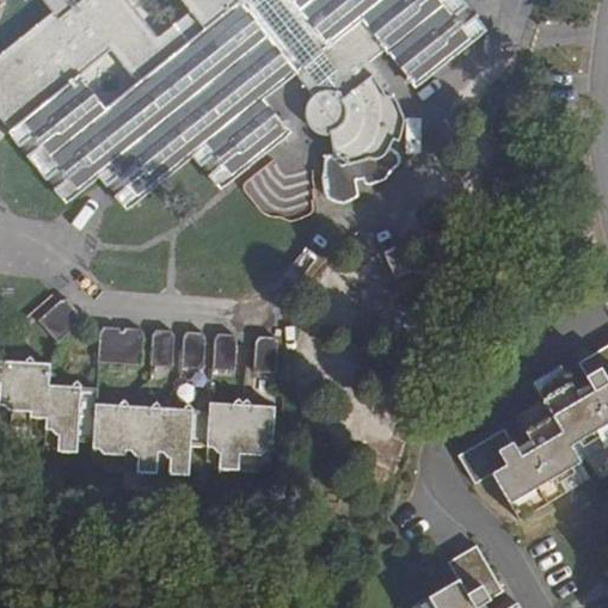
[(42,0),(51,12),(0,51),(0,123),(17,145),(31,134),(41,145),(25,157),(43,178),(57,167),(65,178),(50,188),(62,203),(97,177),(105,185),(120,173),(127,184),(114,195),(123,209),(191,158),(198,165),(215,152),(223,164),(207,178),(216,190),(290,133),(263,99),(272,92),(294,75),(313,98),(313,99),(309,102),(307,104),(306,105),(304,110),(302,111),(302,117),(304,122),(306,126),(309,129),(311,130),(315,133),(318,133),(320,133),(325,133),(327,131),(329,133),(329,149),(321,152),(321,186),(323,191),(324,195),(325,197),(329,201),(331,202),(336,203),(338,203),(343,203),(345,202),(349,200),(351,198),(354,194),(355,191),(356,186),(356,185),(356,182),(362,180),(362,186),(379,184),(399,160),(401,152),(390,149),(391,142),(401,143),(404,122),(395,96),(385,96),(372,74),(376,72),(370,62),(385,51),(415,88),(489,31),(477,16),(462,26),(454,17),(468,5),(465,0),(42,0)]
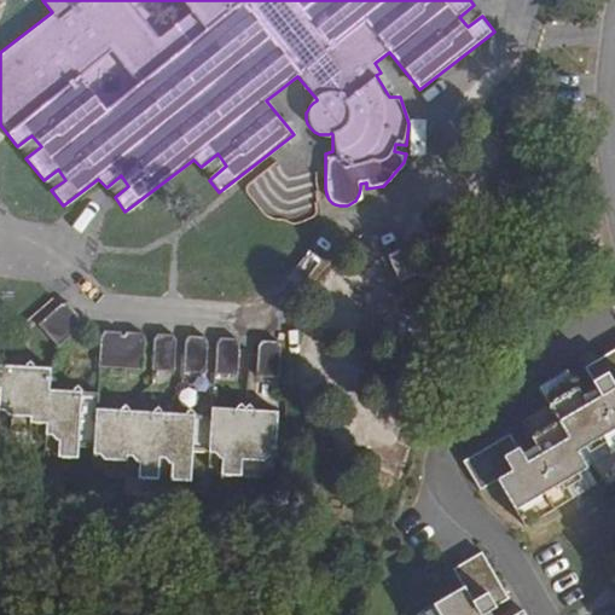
[(68,301),(38,328),(54,347),(80,325),(81,317),(68,301)]
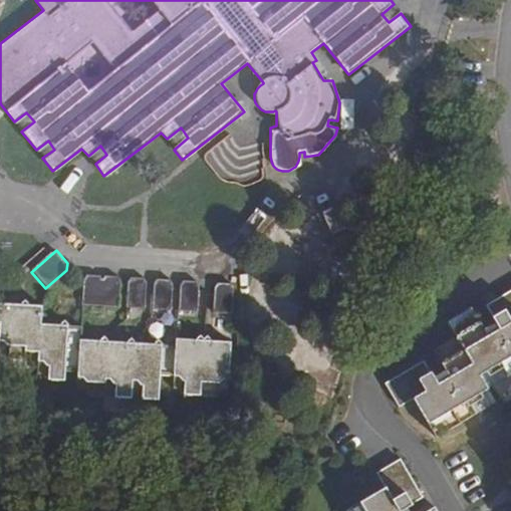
[(82,279),(81,303),(118,305),(121,282),(117,276),(86,274),(82,279)]
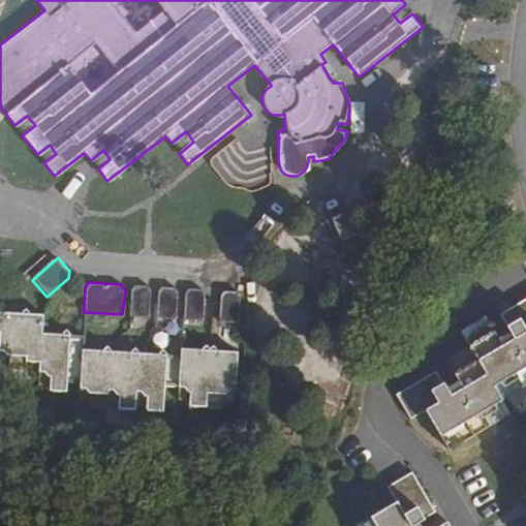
[(135,285),(131,290),(130,315),(149,315),(151,291),(148,286),(135,285)]
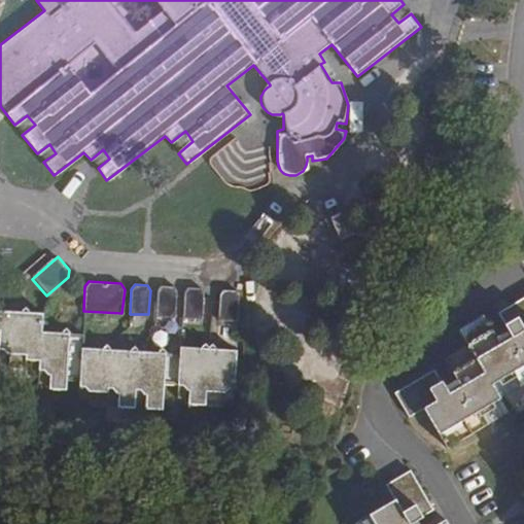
[(176,287),(163,286),(159,291),(156,315),(177,317),(179,293),(176,287)]
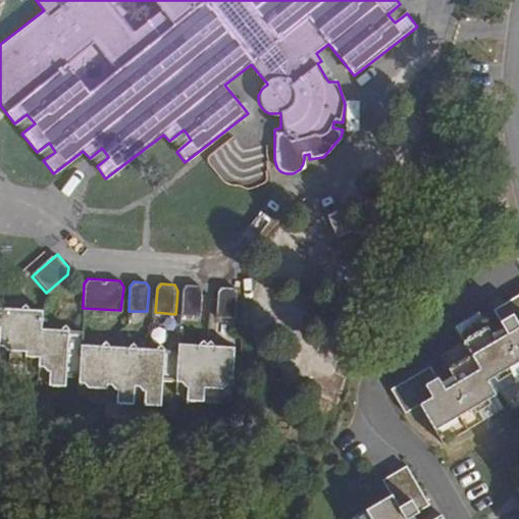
[(199,286),(188,286),(184,290),(182,314),(200,315),(202,293),(199,286)]
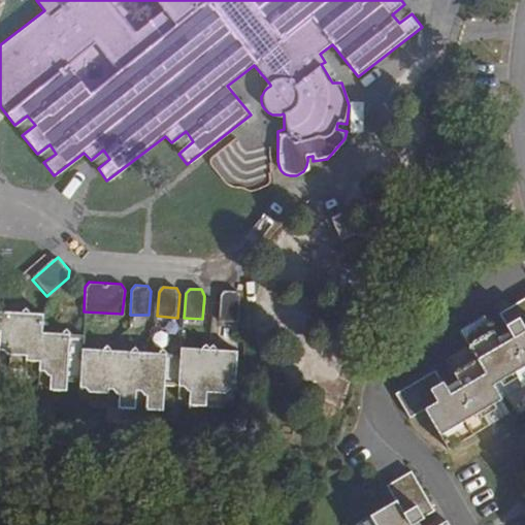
[(224,291),(220,297),(218,321),(237,322),(239,298),(236,292),(224,291)]
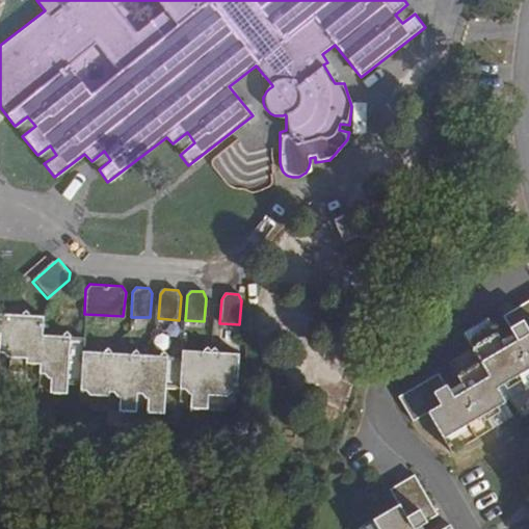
[(452,398),(448,390),(439,372),(398,395),(413,421),(428,413),(449,452),(486,431),(478,417),(504,402),(496,388),(520,374),(526,387),(528,385),(528,300),(504,314),(512,332),(517,338),(503,345),(500,338),(488,316),(465,329),(474,348),(449,361),(460,382),(465,391),(452,398)]
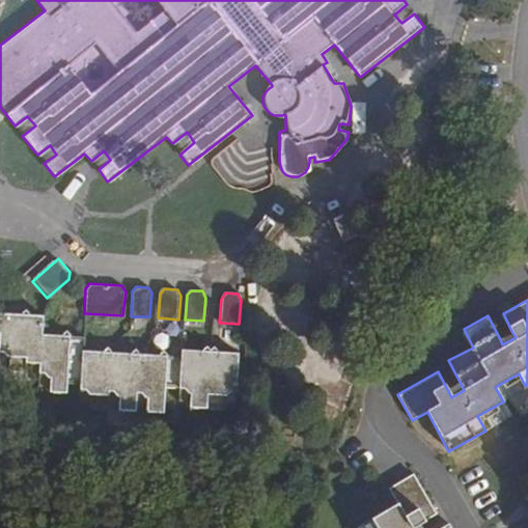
[(228,394),(233,391),(235,351),(182,346),(181,356),(83,349),(84,336),(39,333),(42,315),(0,311),(0,350),(6,356),(25,358),(25,363),(38,363),(37,373),(46,373),(46,380),(50,380),(49,392),(64,393),(66,380),(80,382),(79,388),(88,395),(106,396),(110,390),(115,390),(115,394),(118,396),(117,410),(134,411),(135,391),(144,391),(144,396),(148,399),(147,412),(161,413),(163,388),(181,389),(192,396),(191,409),(207,411),(209,393),(228,394)]
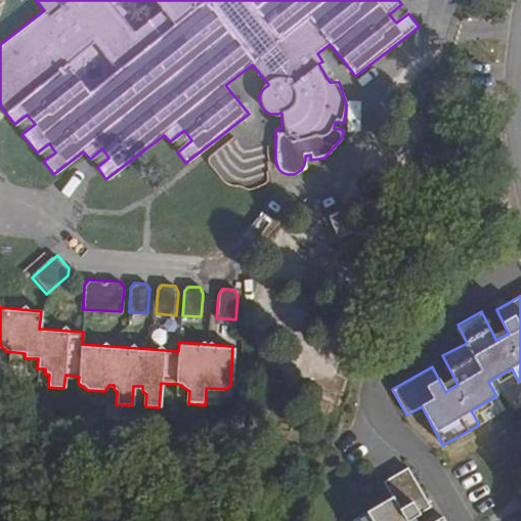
[(505,327),(492,333),(495,340),(509,333),(505,327)]
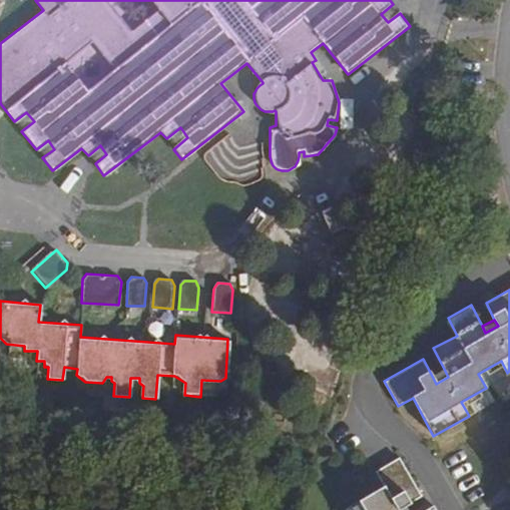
[(444,369),(432,376),(436,384),(448,377),(444,369)]
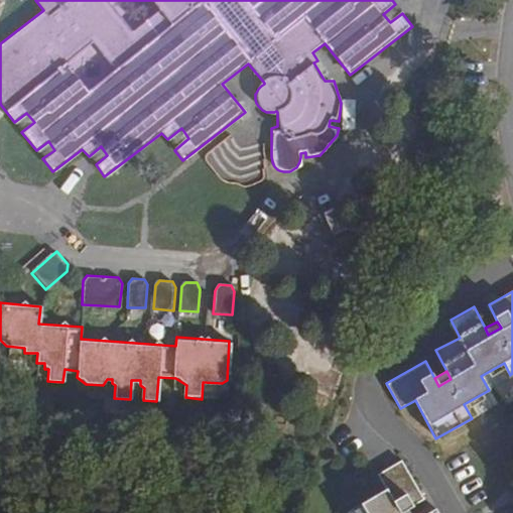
[(226,401),(227,380),(222,383),(203,382),(202,399),(226,401)]
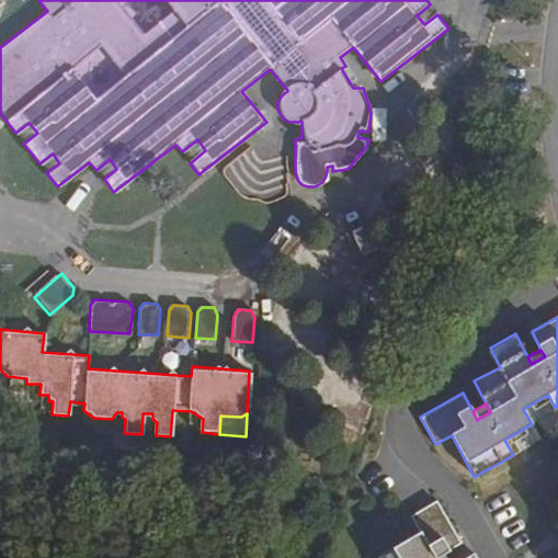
[(504,440),(513,455),(541,441),(532,424),(504,440)]
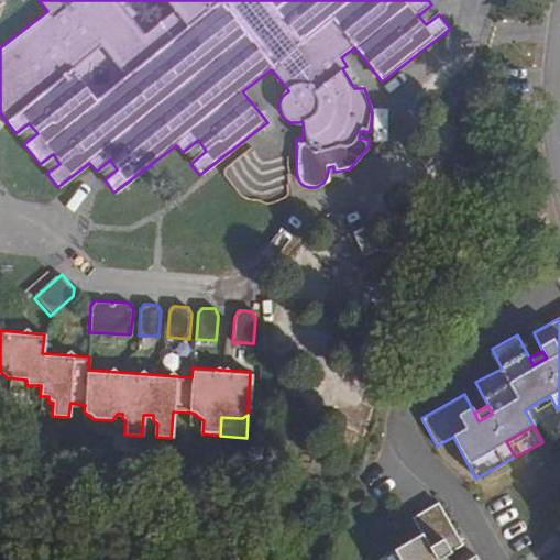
[(440,559),(446,558),(463,548),(438,502),(413,516),(423,534),(377,559),(475,559),(474,556),(467,559),(440,559)]
